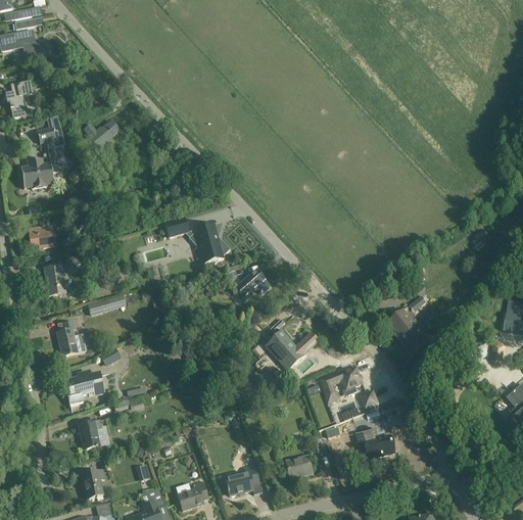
[(0,0),(0,10),(13,7),(11,0),(0,0)]
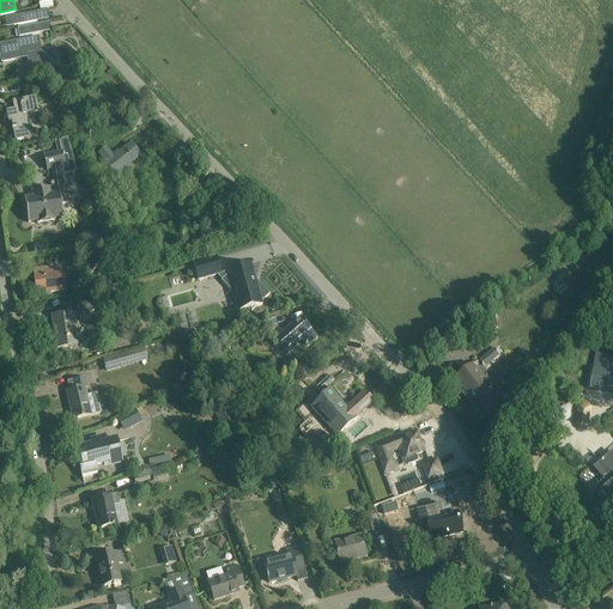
[(37,18),(36,8),(14,13),(16,22),(37,18)]
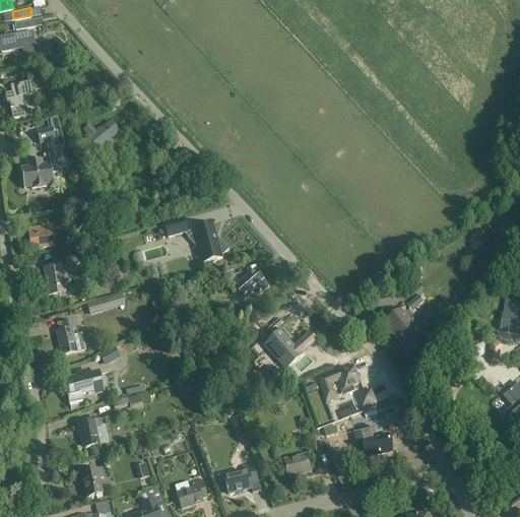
[(16,28),(34,25),(33,18),(14,21),(16,28)]
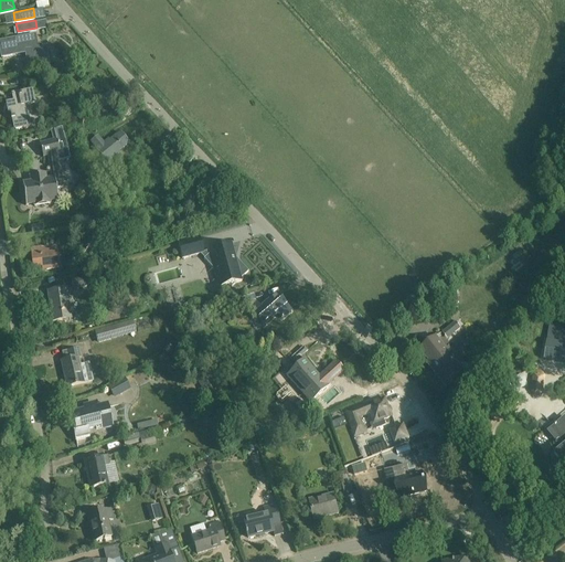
[(35,32),(0,38),(0,48),(1,54),(12,52),(12,50),(24,46),(28,60),(43,57),(41,43),(39,43),(38,42),(38,43),(35,32)]
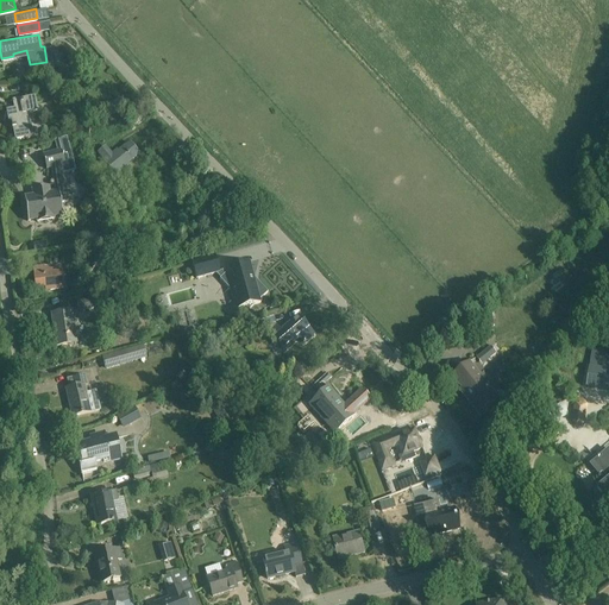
[(32,132),(27,111),(37,108),(35,95),(20,99),(20,96),(13,98),(14,102),(17,102),(17,106),(7,107),(8,117),(12,117),(13,123),(12,124),(12,125),(13,125),(16,136),(32,132)]
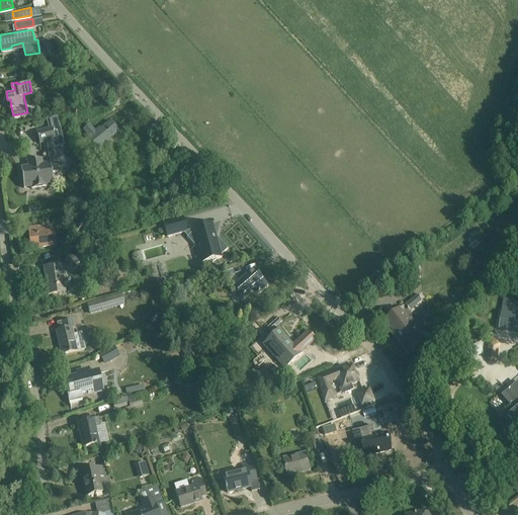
[(107,91),(104,81),(87,87),(90,97),(107,91)]
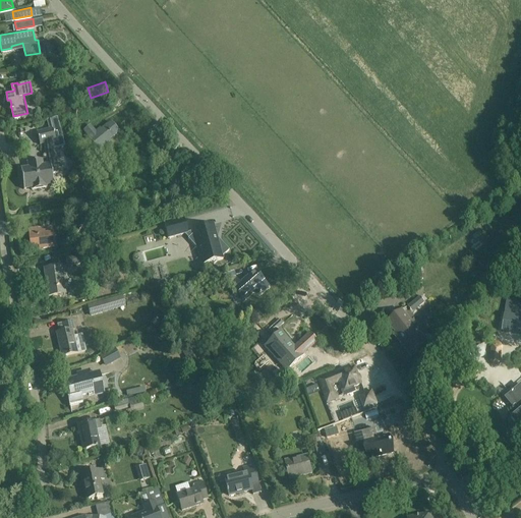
[(91,123),(84,128),(90,134),(89,134),(99,148),(110,138),(109,136),(118,129),(111,119),(101,127),(100,125),(96,129),(91,123)]
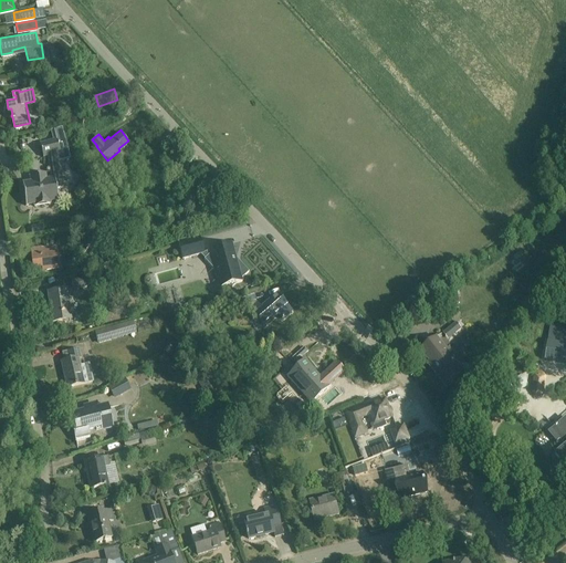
[(48,154),(48,153),(52,153),(58,150),(61,150),(58,137),(40,142),(43,155),(48,154)]
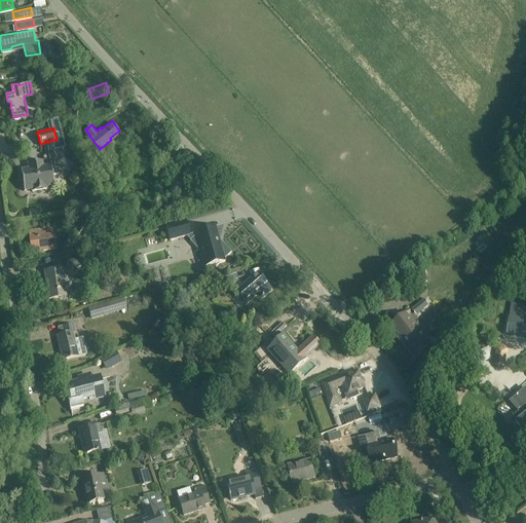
[(48,142),(44,142),(46,153),(48,163),(43,164),(42,158),(28,161),(29,166),(21,167),(24,188),(54,184),(52,172),(59,171),(53,140),(48,142)]
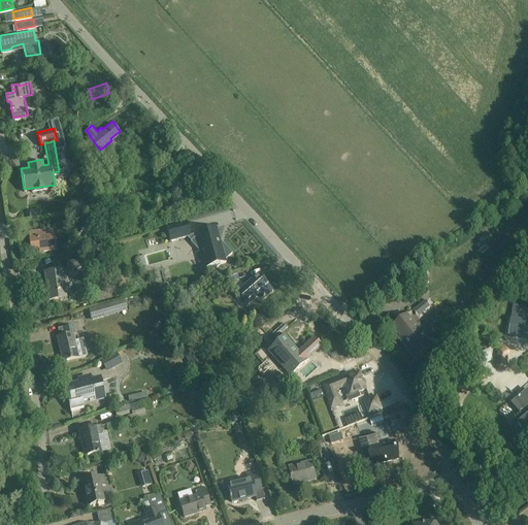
[(94,218),(91,211),(86,215),(88,220),(94,218)]
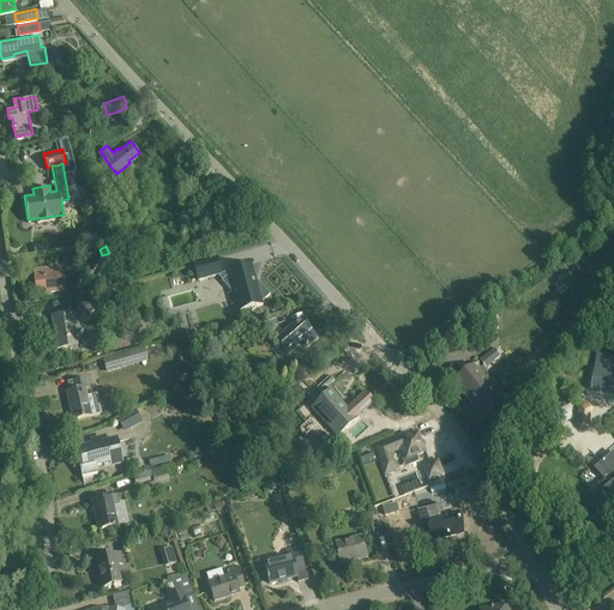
[(217,273),(221,272),(216,255),(193,261),(198,278),(217,273)]
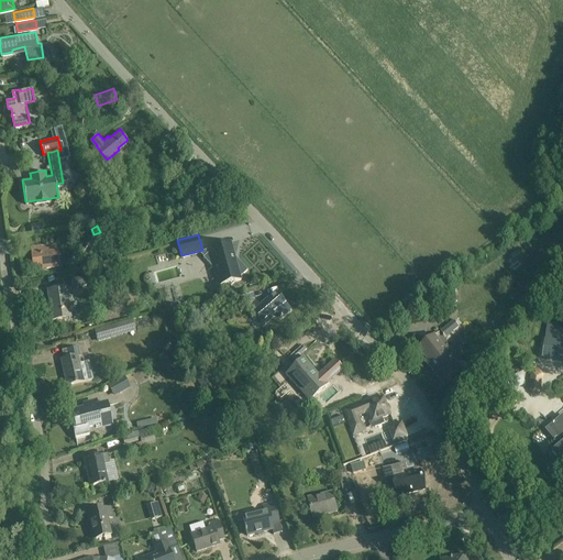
[(209,248),(202,250),(199,251),(211,264),(218,284),(227,282),(230,284),(235,278),(241,277),(240,274),(247,267),(238,256),(235,257),(230,239),(223,241),(221,239),(216,243),(209,245),(209,248)]
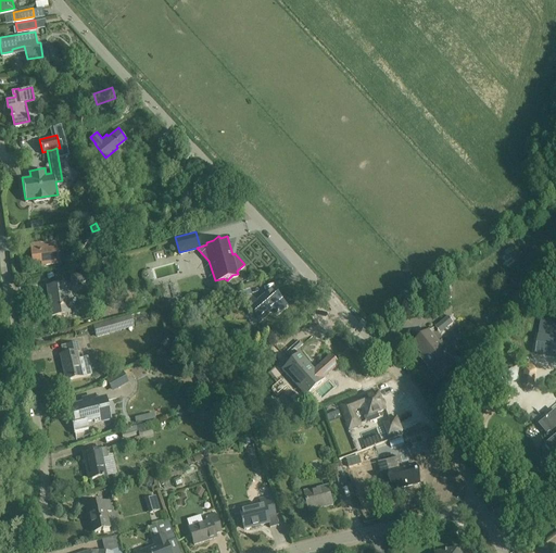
[(41,263),(59,261),(57,246),(55,239),(40,241),(40,240),(30,241),(32,249),(33,261),(41,260),(41,263)]
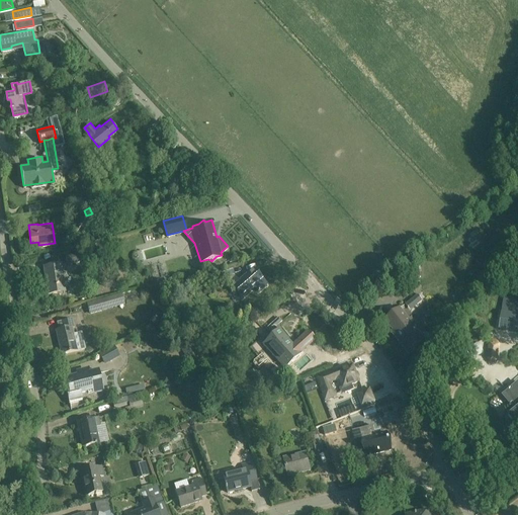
[(80,259),(80,252),(65,254),(66,262),(80,259)]
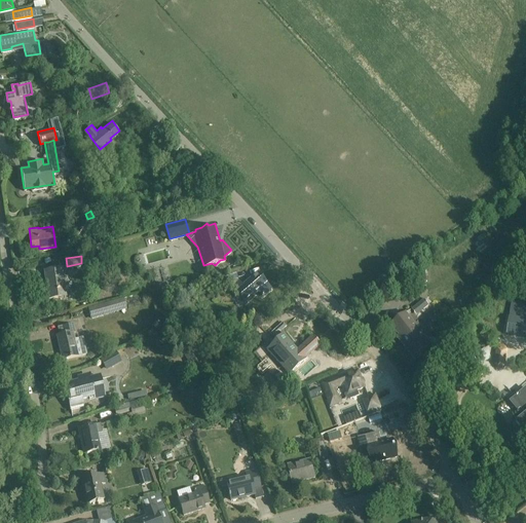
[(66,294),(61,266),(44,269),(46,283),(48,282),(49,286),(47,286),(47,288),(49,296),(48,296),(48,297),(66,294)]
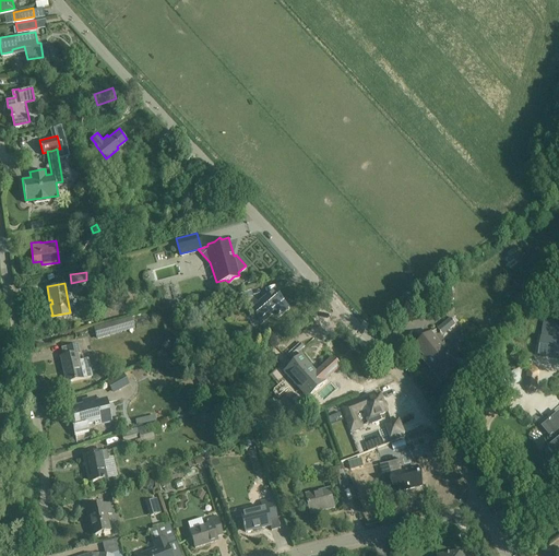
[(288,305),(273,288),(258,302),(253,296),(242,305),(248,311),(251,308),(260,319),(273,308),(278,314),(288,305)]
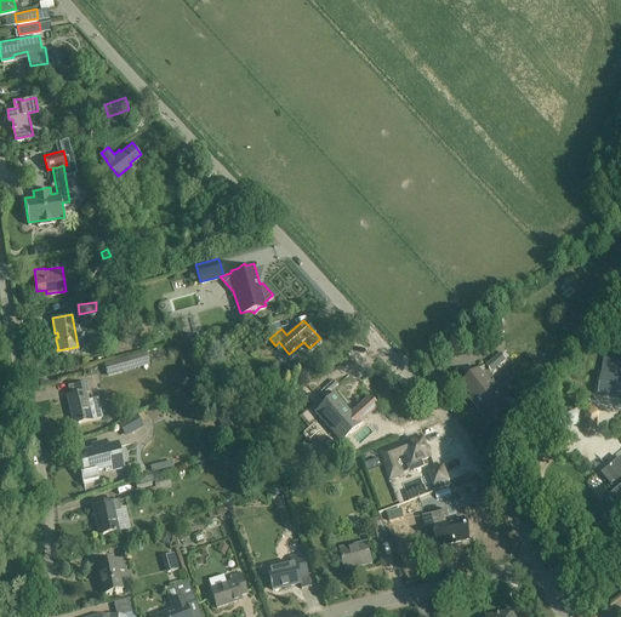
[(568,341),(562,347),(570,355),(576,349),(568,341)]
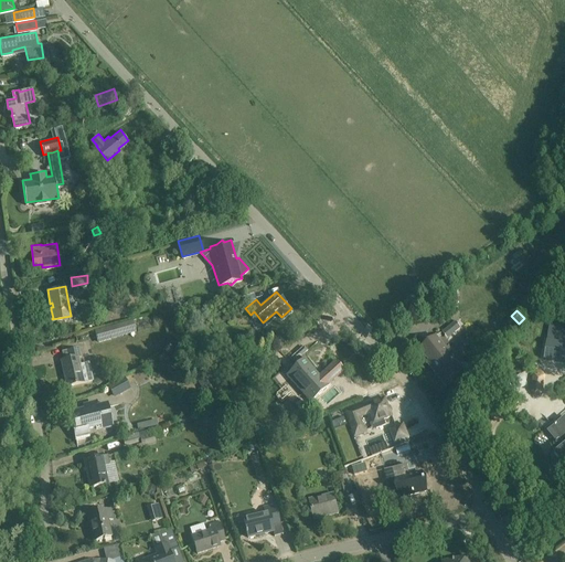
[(513,330),(519,324),(511,316),(505,321),(513,330)]
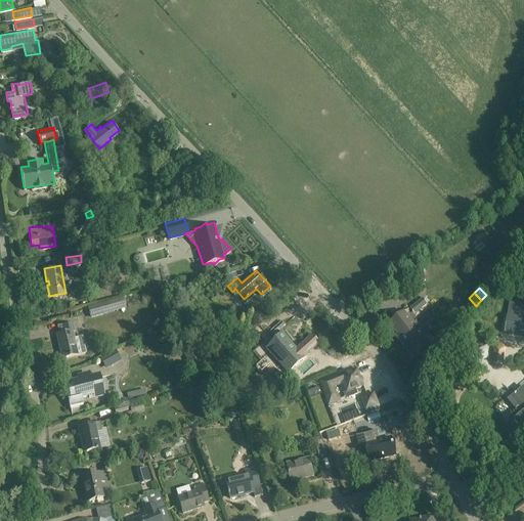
[(87,315),(124,307),(122,295),(85,303),(87,315)]
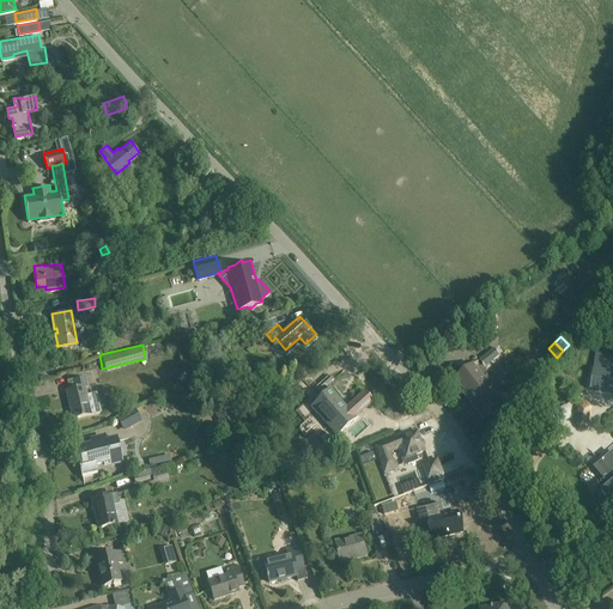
[(501,351),(496,345),(480,357),(485,363),(501,351)]
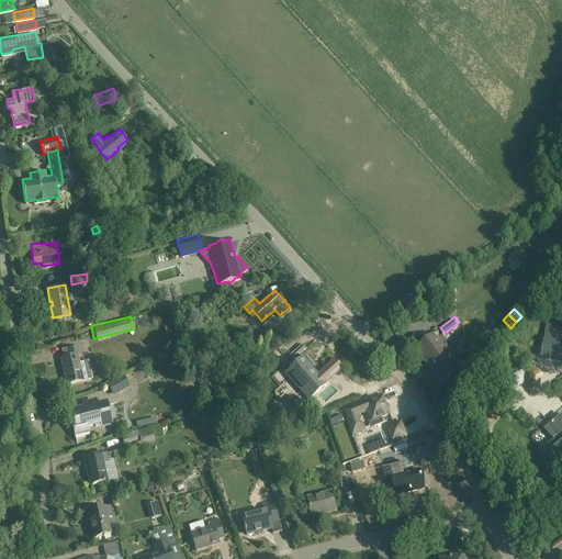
[(434,333),(418,345),(427,356),(425,358),(445,381),(461,368),(450,354),(454,349),(448,342),(444,345),(434,333)]
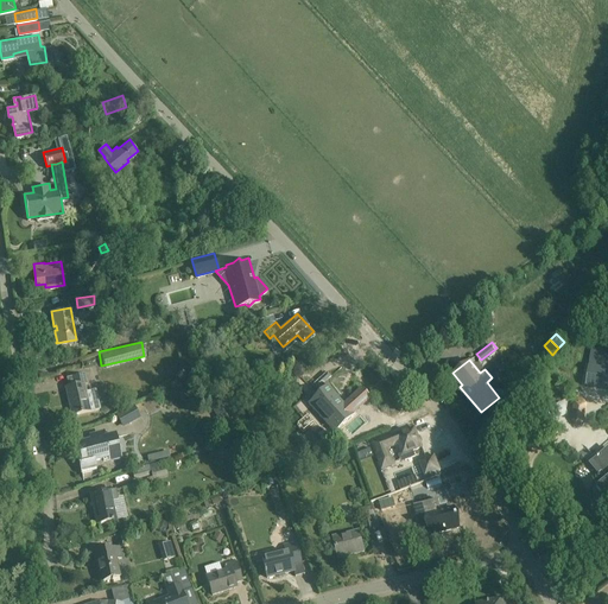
[(607,367),(589,363),(586,382),(607,387),(607,367)]
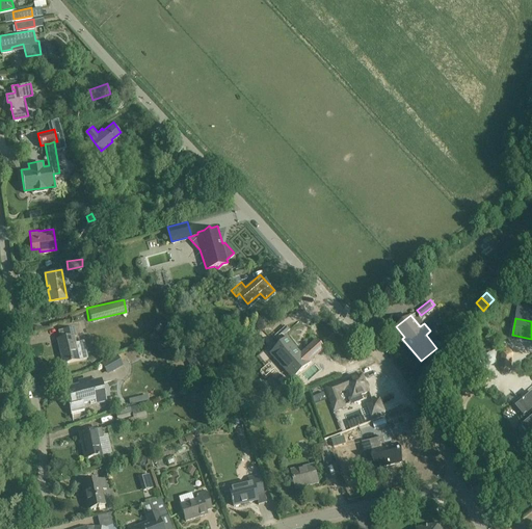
[(61,337),(58,337),(63,362),(87,355),(83,339),(75,341),(73,334),(76,334),(75,325),(59,328),(61,337)]
